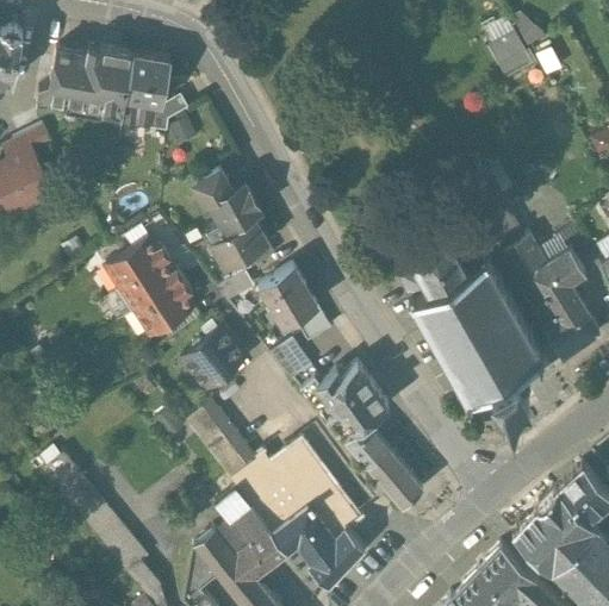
[(509,13),(485,26),(492,39),(489,42),(508,76),(535,61),(509,13)]
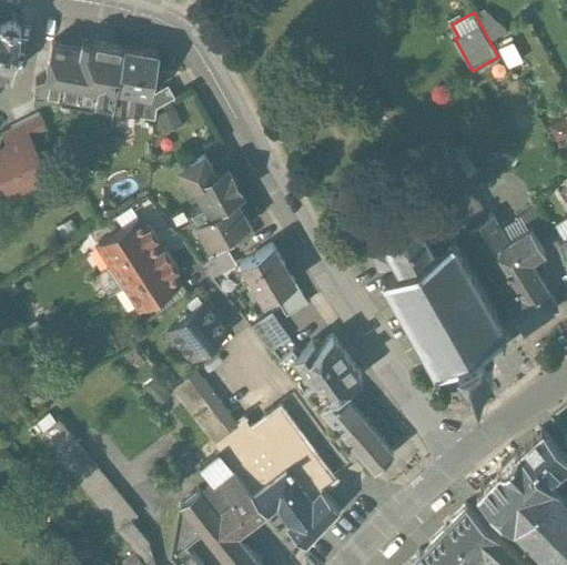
[(3,26),(0,24),(0,73),(11,77),(21,30),(16,29),(17,28),(13,23),(8,22),(3,24),(3,26)]
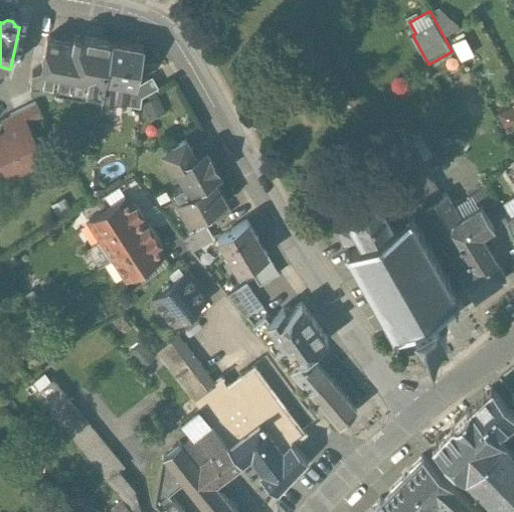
[(100,102),(112,42),(74,36),(72,45),(63,94),(100,102)]
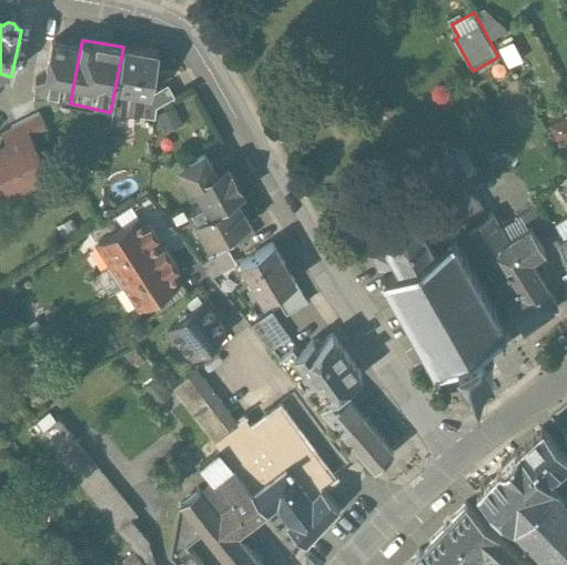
[(503,49),(512,66),(522,60),(513,43),(503,49)]
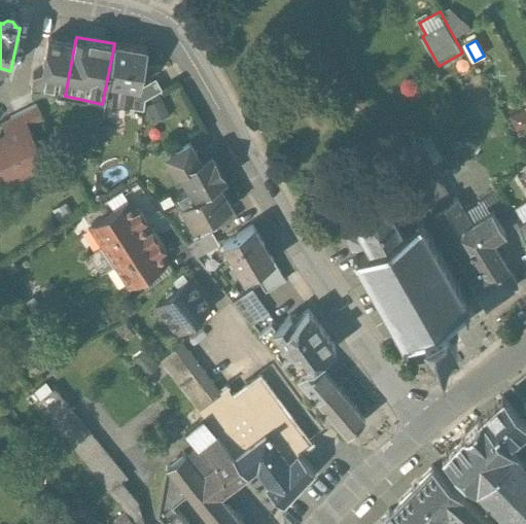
[(65,96),(74,46),(49,41),(43,69),(34,75),(32,89),(65,96)]
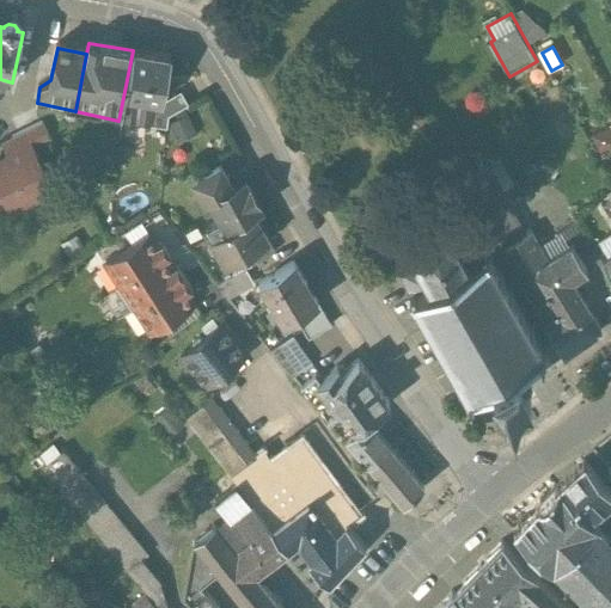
[(133,50),(118,121),(151,127),(156,103),(163,104),(172,59),(133,50)]
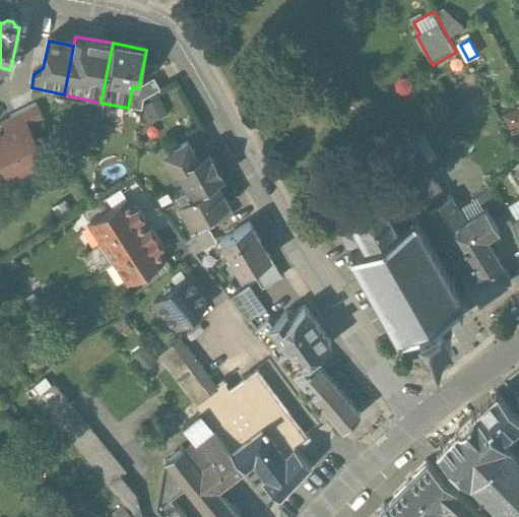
[(154,79),(138,88),(132,87),(128,108),(142,111),(144,101),(149,98),(156,94),(161,91),(154,79)]
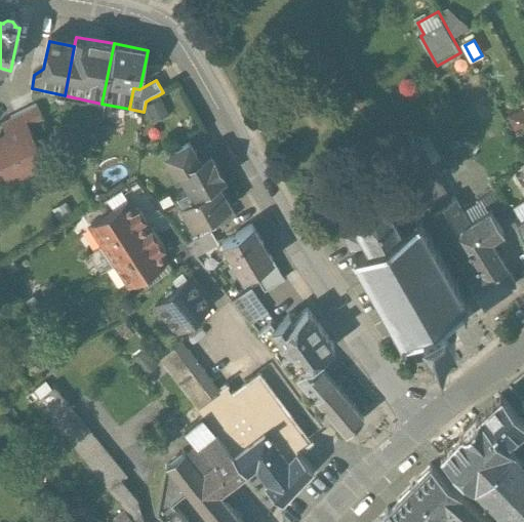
[(154,105),(147,108),(154,124),(169,117),(158,95),(151,98),(154,105)]
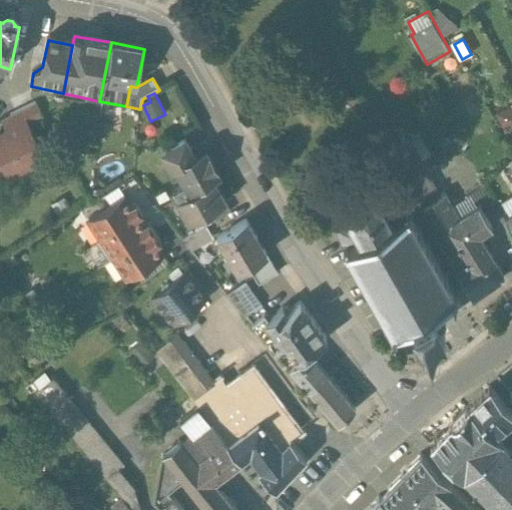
[(3,122),(8,134),(27,125),(41,118),(35,106),(3,122)]
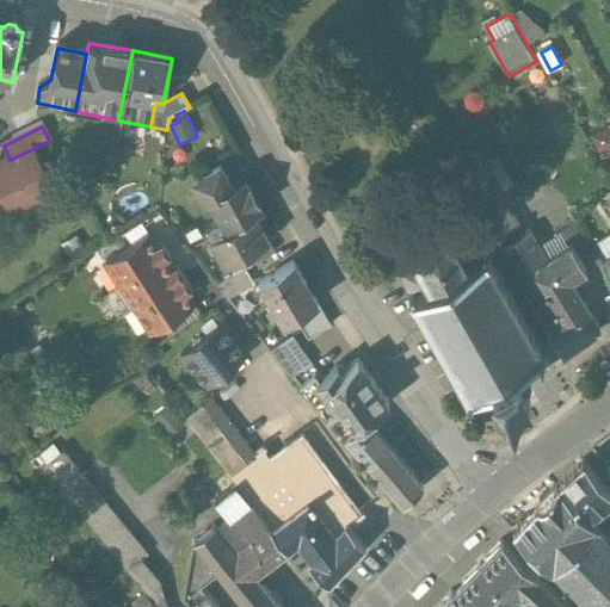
[(0,216),(54,191),(32,149),(10,160),(0,163),(0,216)]
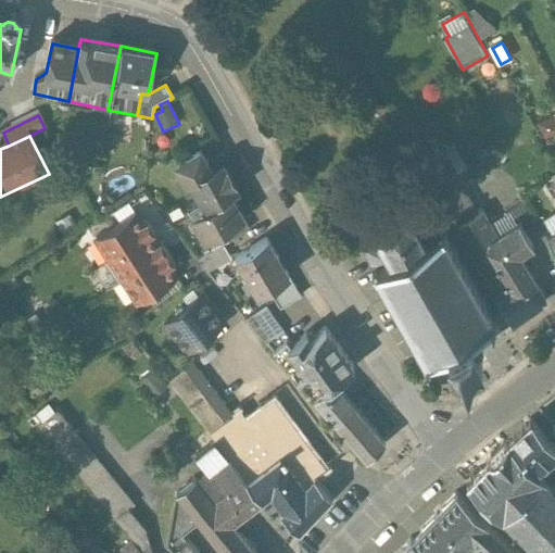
[(193,217),(232,196),(239,191),(223,164),(213,170),(202,150),(175,165),(187,186),(190,185),(201,202),(189,209),(193,217)]
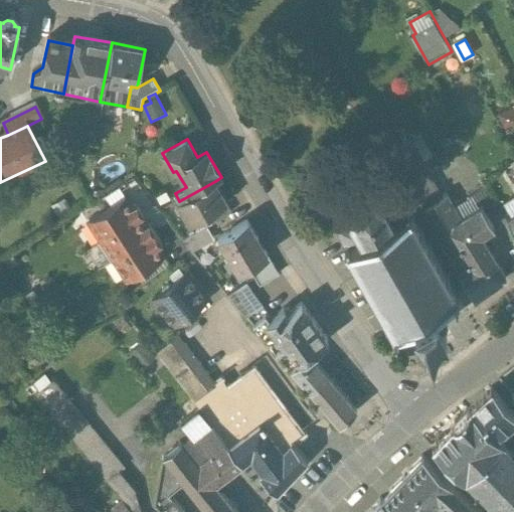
[(426,211),(444,200),(423,164),(431,160),(419,141),(394,155),(426,211)]
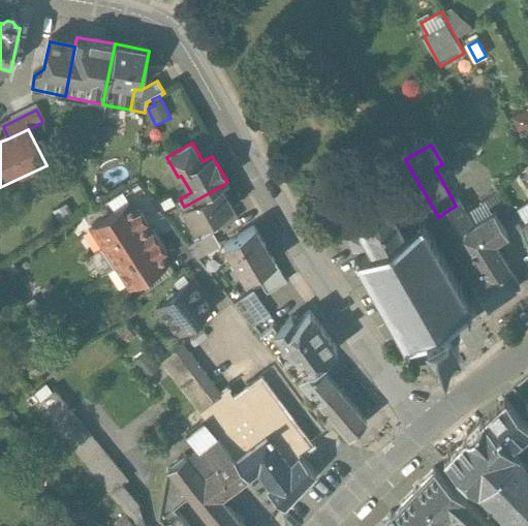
[(104,196),(98,200),(101,207),(126,190),(123,186),(105,197),(104,196)]
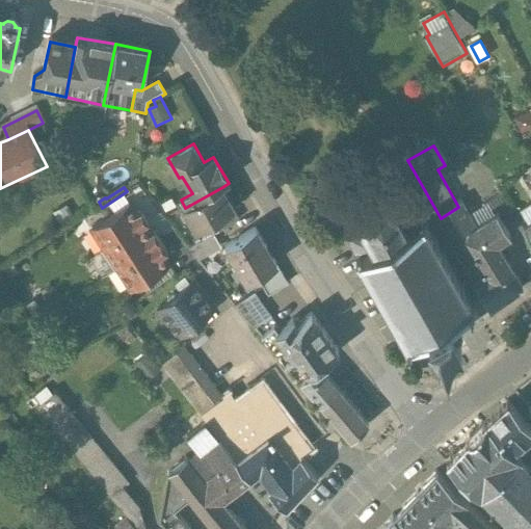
[(222,187),(185,208),(184,208),(196,232),(200,230),(213,222),(233,211),(235,210),(222,187)]
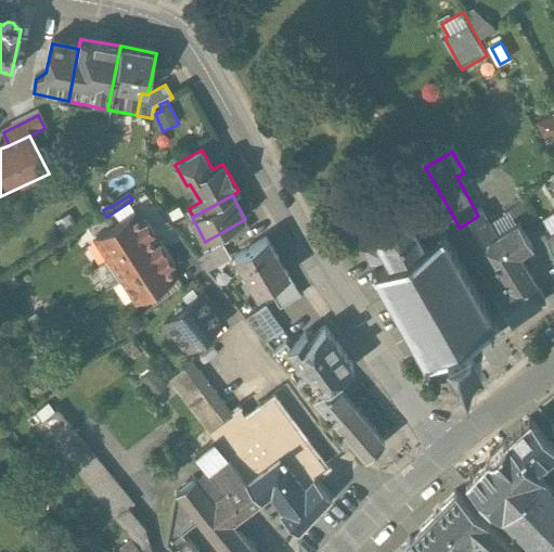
[(475,280),(472,282),(463,268),(466,266),(465,264),(462,265),(454,251),(456,249),(455,246),(452,248),(443,232),(446,230),(445,228),(441,229),(441,228),(448,223),(432,195),(412,206),(414,212),(413,214),(412,213),(410,216),(398,213),(397,209),(394,209),(395,213),(384,219),(382,217),(379,219),(382,221),(378,233),(375,233),(375,236),(378,236),(381,239),(363,248),(372,265),(374,268),(371,269),(372,272),(375,270),(385,286),(382,289),(383,292),(386,290),(395,304),(391,305),(393,308),(396,306),(403,320),(401,322),(402,324),(406,323),(413,337),(411,338),(412,342),(415,339),(424,357),(422,358),(423,361),(426,359),(427,362),(430,360),(429,358),(438,352),(449,347),(459,366),(469,359),(480,354),(476,345),(480,343),(481,337),(478,331),(491,322),(492,325),(495,323),(493,320),(497,319),(494,316),(492,318),(482,302),(486,299),(485,297),(481,298),(473,284),(476,283),(475,280)]
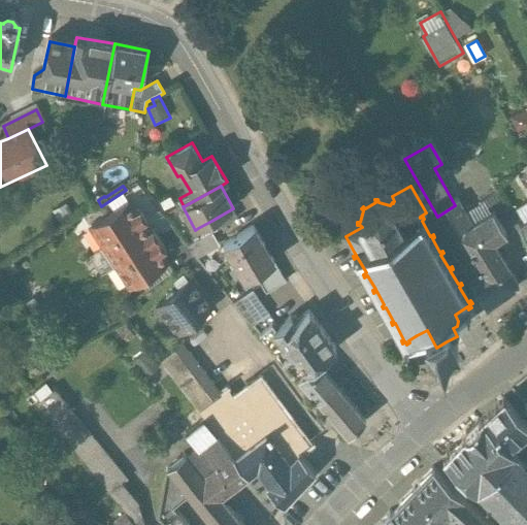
[(116,215),(130,205),(123,195),(108,204),(116,215)]
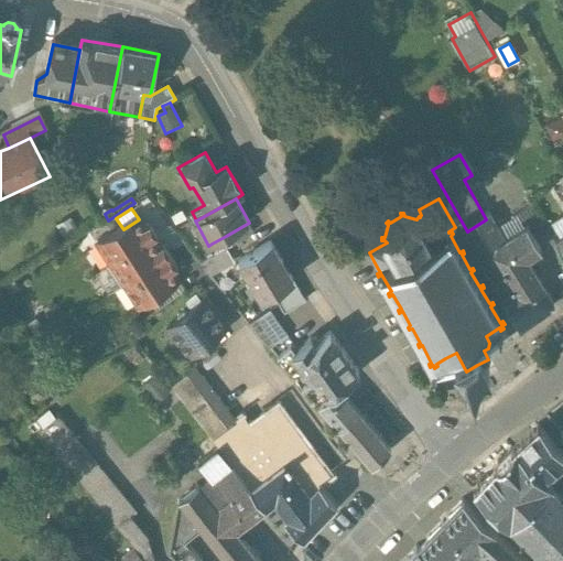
[(521,326),(555,306),(528,261),(541,254),(527,230),(526,232),(506,244),(498,230),(489,217),(486,219),(467,232),(464,234),(521,326)]
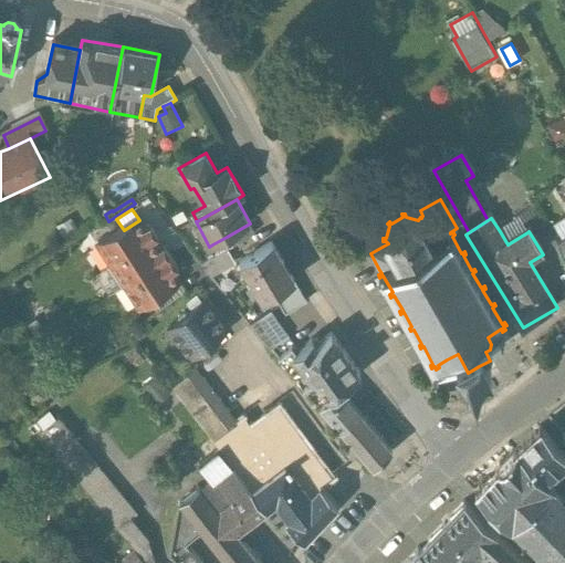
[(508,244),(527,232),(520,219),(500,231),(508,244)]
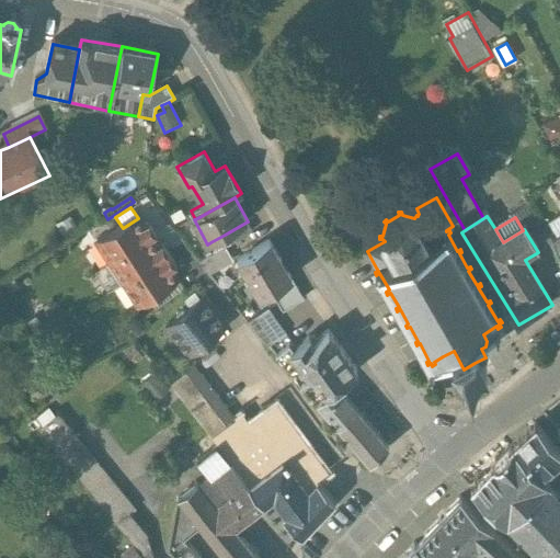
[(111,264),(151,239),(157,235),(150,225),(145,228),(138,218),(123,228),(98,245),(111,264)]
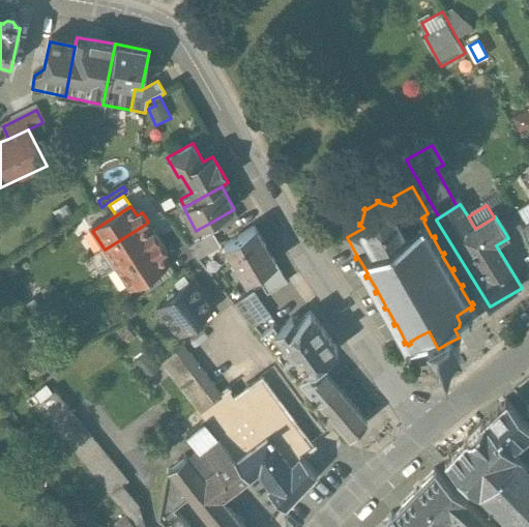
[(71,215),(66,207),(56,213),(61,222),(71,215)]
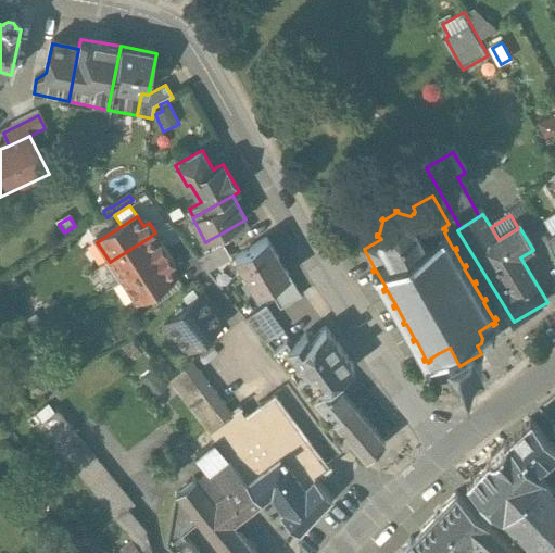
[(250,231),(243,221),(223,233),(229,243),(250,231)]
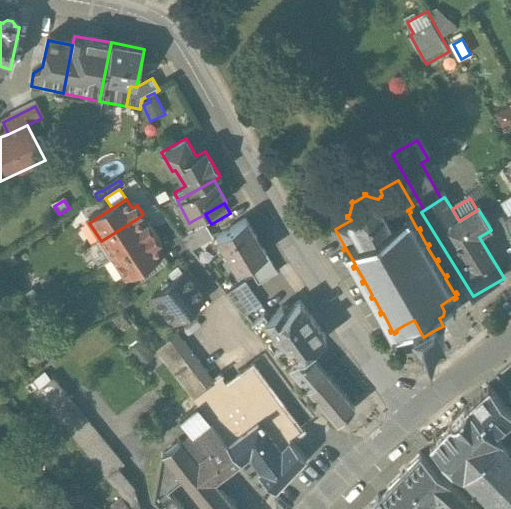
[(192,221),(198,232),(207,227),(211,224),(205,214),(192,221)]
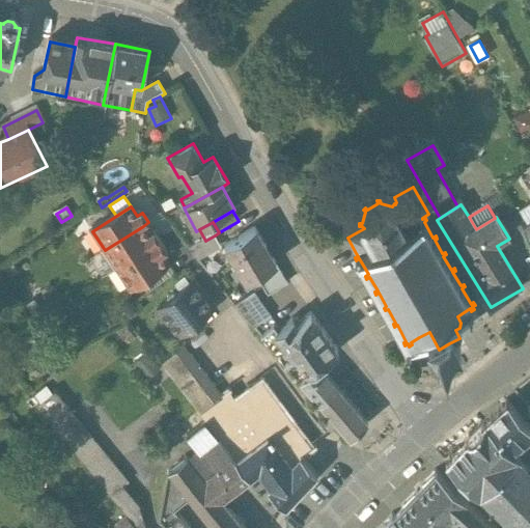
[(118,270),(161,243),(155,232),(149,237),(143,226),(105,250),(107,254),(106,254),(106,256),(107,261),(109,265),(113,267),(112,267),(114,269),(116,268),(118,270)]
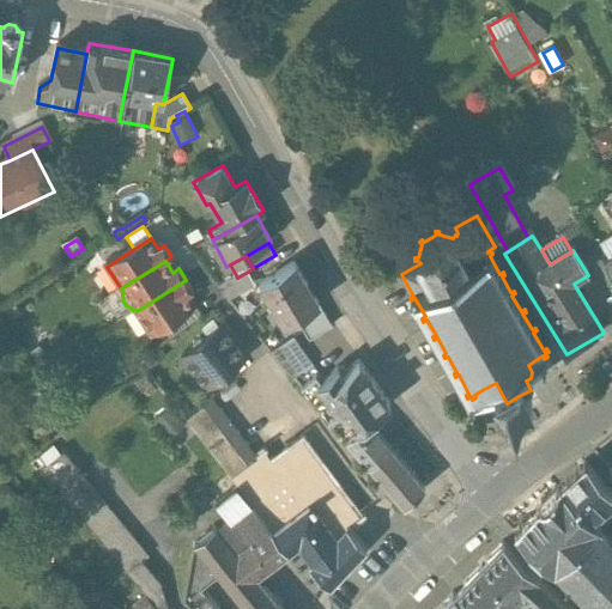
[(297,318),(320,305),(295,265),(262,284),(286,324),(297,318)]
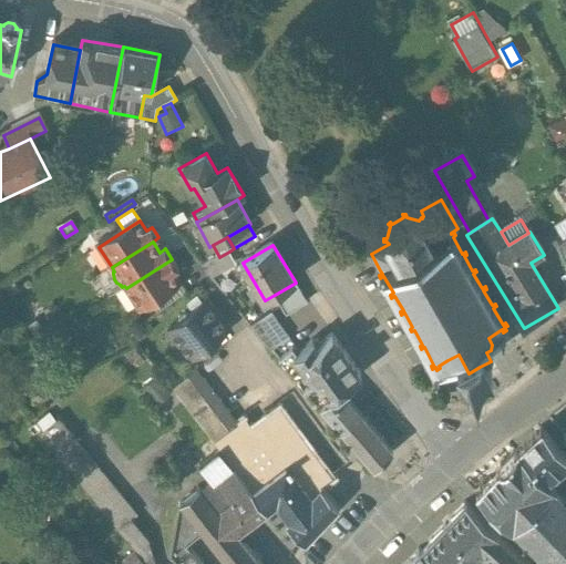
[(215,280),(238,266),(229,252),(219,257),(204,267),(213,282),(215,280)]
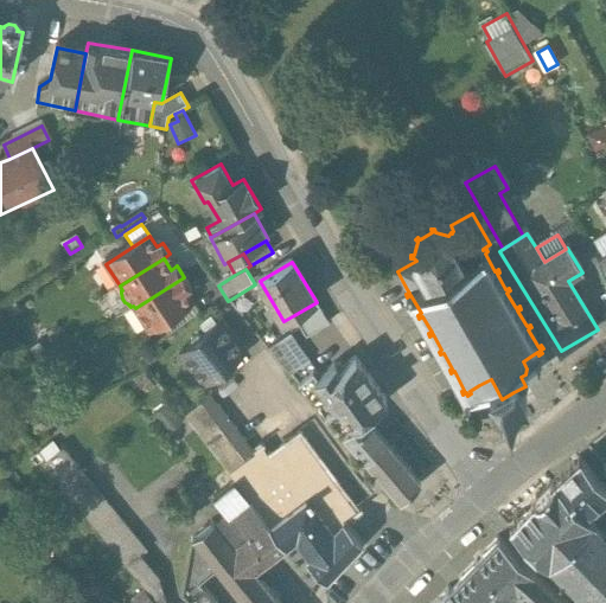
[(184,277),(135,308),(150,332),(164,324),(191,306),(193,303),(186,293),(192,289),(184,277)]
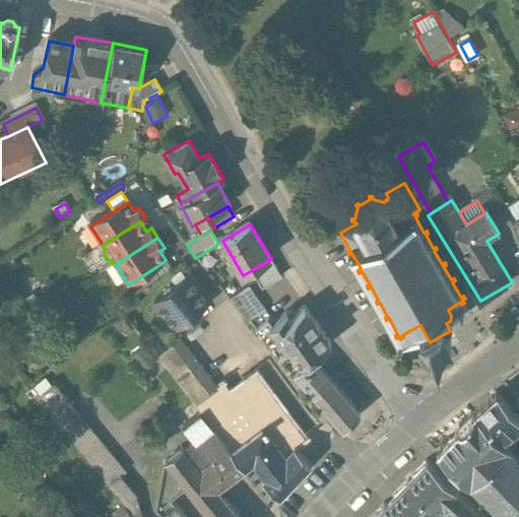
[(282,278),(271,259),(252,270),(263,289),(282,278)]
